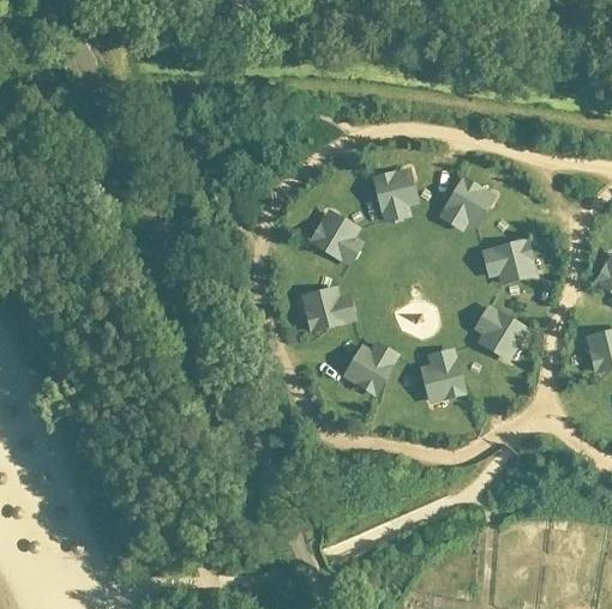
[(405,205),(413,203),(407,179),(394,182),(391,174),(372,179),(383,221),(407,215),(405,205)]
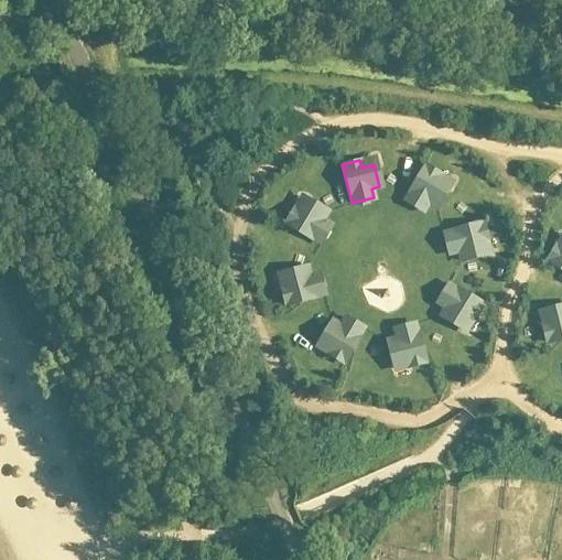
[(427,203),(434,207),(446,187),(435,181),(439,174),(423,164),(403,198),(422,211),(427,203)]
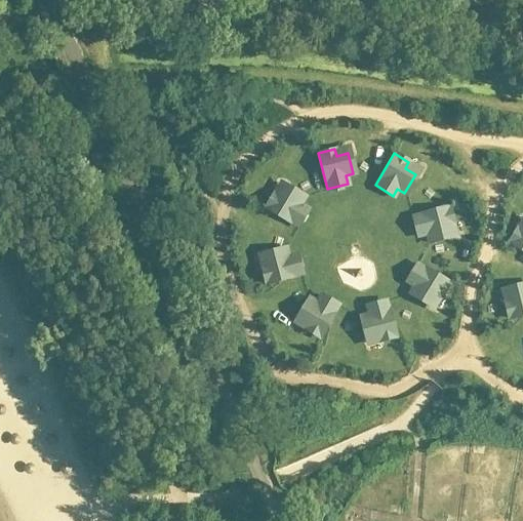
[(299,203),(304,196),(285,186),(279,196),(273,192),(264,207),(296,226),(307,207),(299,203)]
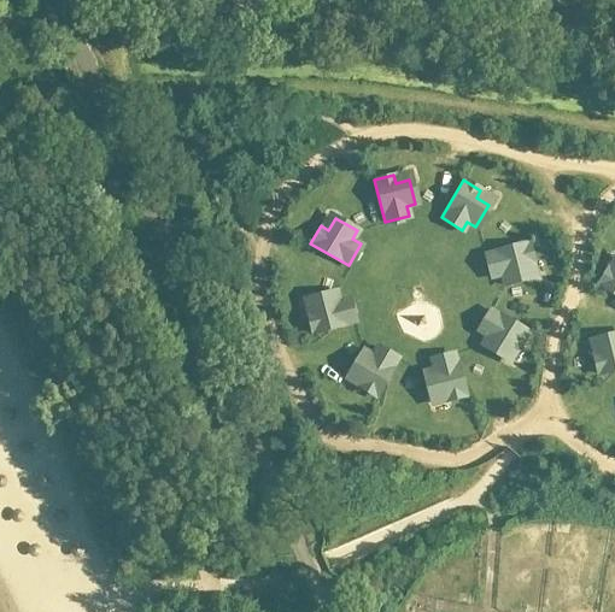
[(499,275),(502,284),(526,278),(522,264),(531,262),(526,242),(484,253),(490,277),(499,275)]
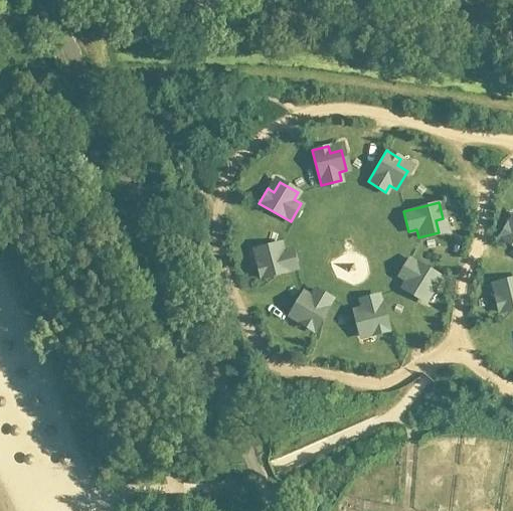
[(512,224),(512,226),(506,222),(498,236),(512,245),(512,224)]
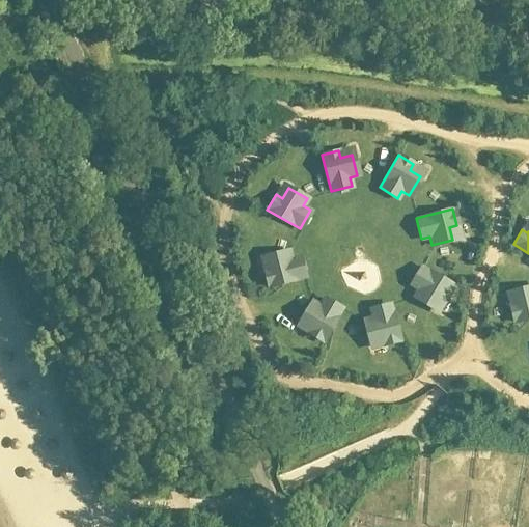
[(290,257),(288,250),(267,255),(270,268),(262,270),(268,286),(304,276),(298,255),(290,257)]
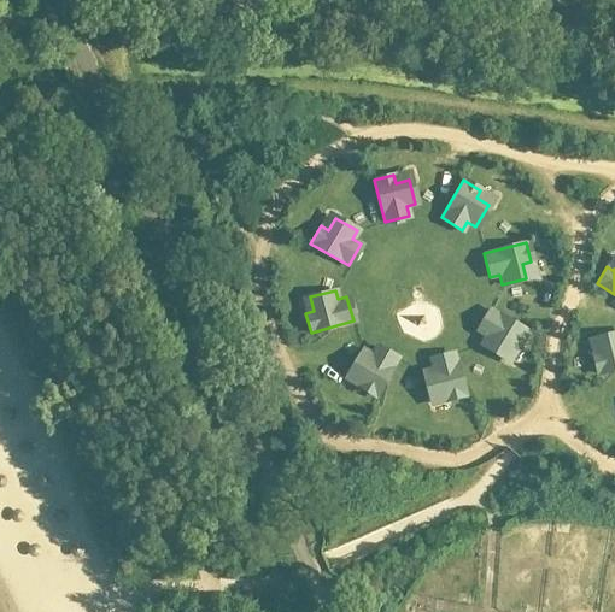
[(485,335),(479,343),(502,357),(509,345),(516,348),(526,331),(488,310),(476,330),(485,335)]
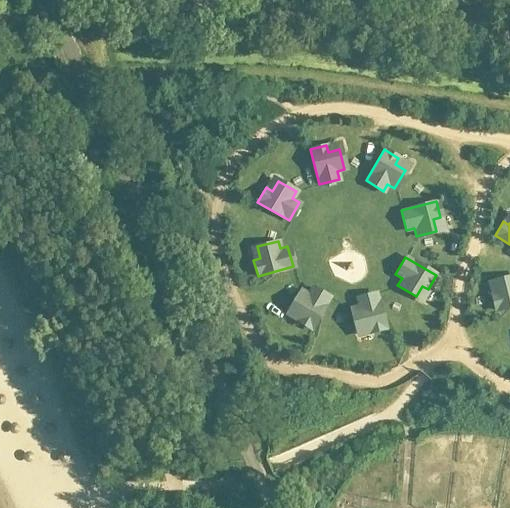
[(509,276),(495,280),(498,292),(491,293),(495,309),(509,305),(509,276)]
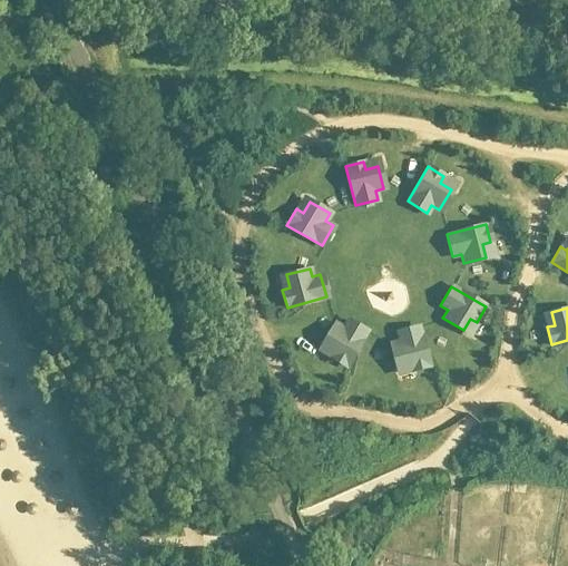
[(342,327),(334,322),(322,343),(333,350),(330,357),(345,366),(365,331),(346,320),(342,327)]
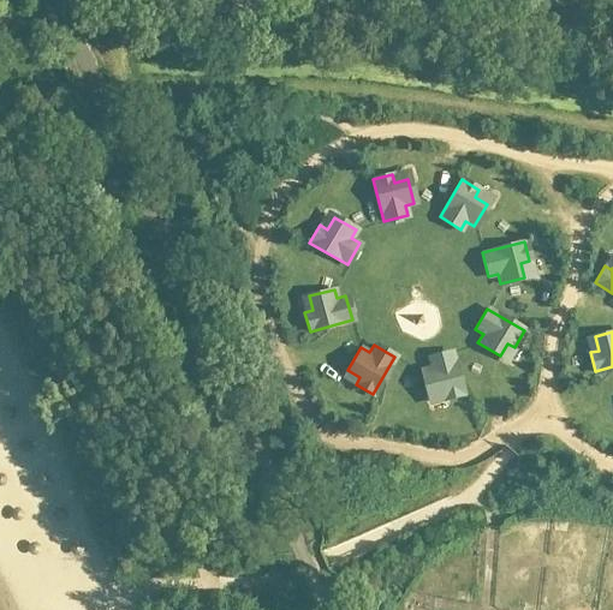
[(429,366),(421,369),(427,394),(440,390),(442,399),(462,394),(451,352),(427,358),(429,366)]
